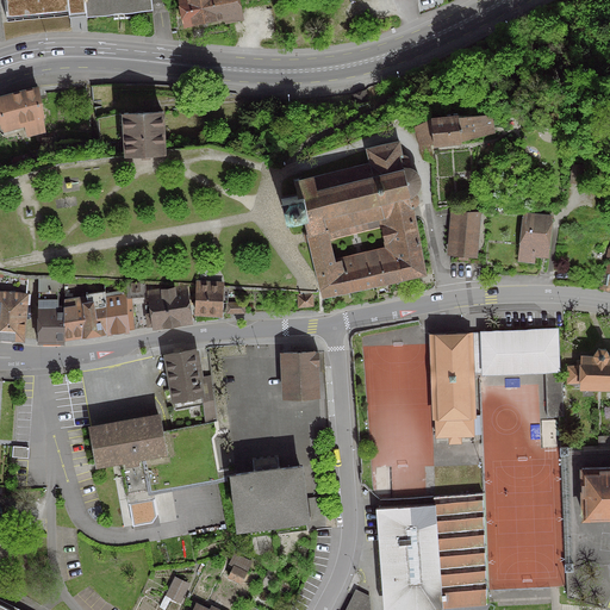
[(6,0),(8,20),(151,7),(150,0),(6,0)]
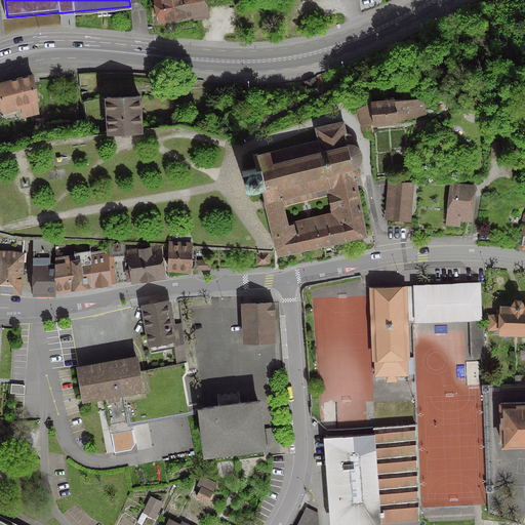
[(153,0),(157,23),(205,12),(202,0),(153,0)]
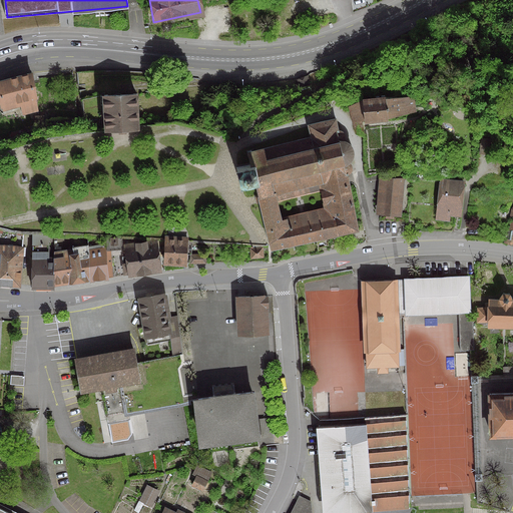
[(36,110),(30,74),(0,81),(0,102),(1,105),(2,110),(20,105),(22,113),(35,110),(35,111),(36,110)]
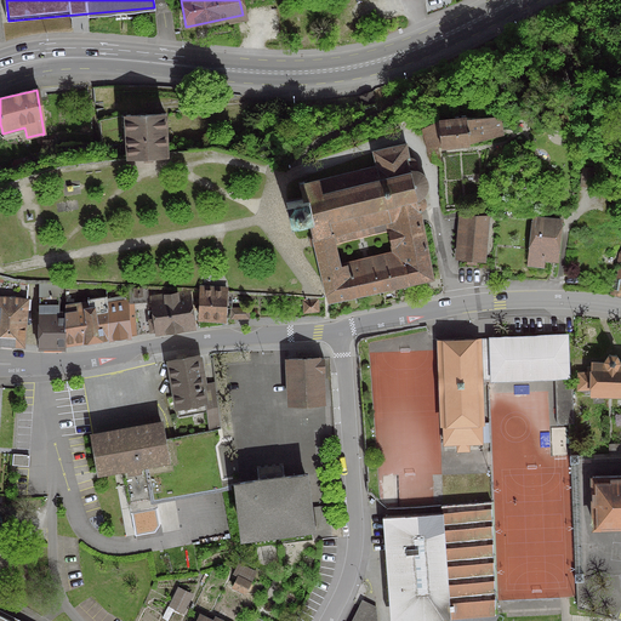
[(358,97),(363,109),(375,104),(370,92),(358,97)]
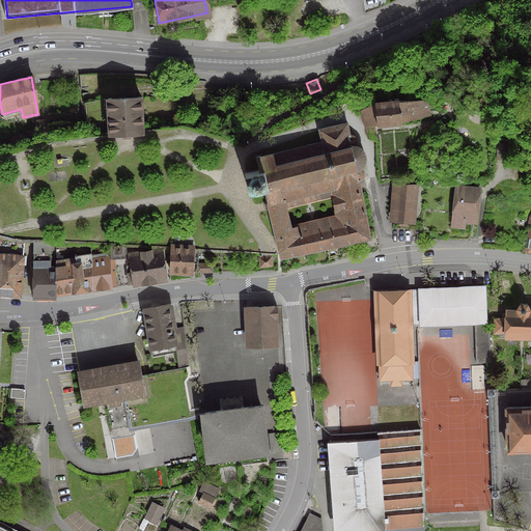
[(136,98),(136,99),(110,100),(110,99),(106,100),(107,103),(107,102),(109,135),(141,134),(139,101),(140,101),(140,98),(136,98)]
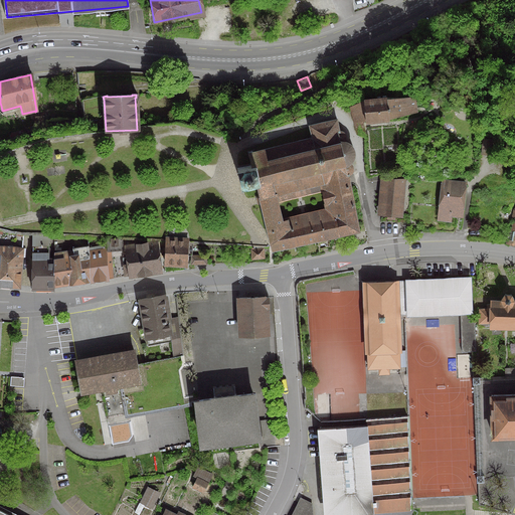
[(352,123),(388,118),(415,113),(413,97),(385,99),(362,101),(348,108),(352,123)]
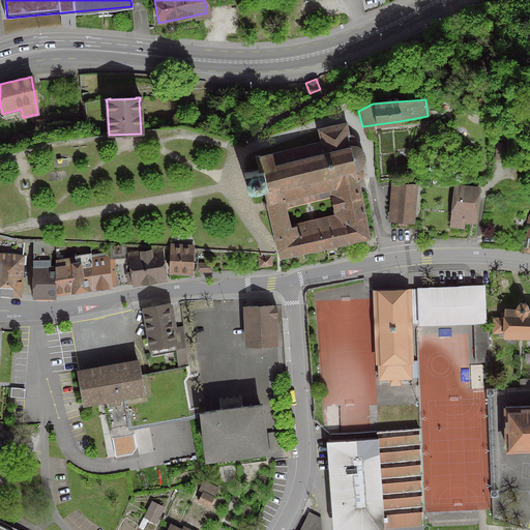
[(259,170),(243,173),(247,194),(264,189),(266,202),(356,180),(359,179),(361,176),(361,174),(361,172),(360,170),(358,169),(360,166),(362,163),(363,159),(363,155),(362,152),(359,149),(356,147),(352,146),(353,145),(354,143),(354,140),(353,138),(351,136),(349,136),(347,136),(346,123),(318,130),(321,142),(259,156),(258,154),(253,155),(255,160),(257,160),(259,170)]
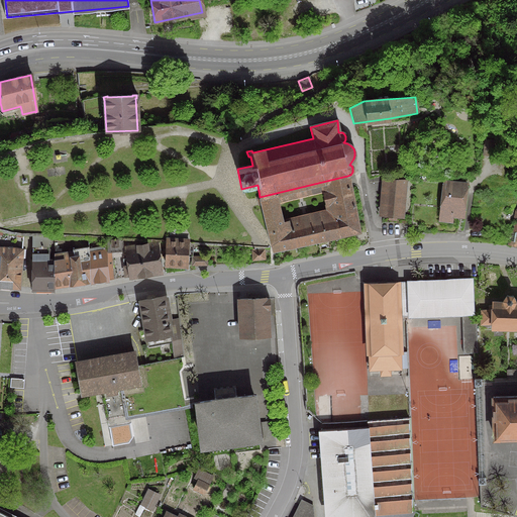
[(421,127),(416,122),(410,128),(415,133),(421,127)]
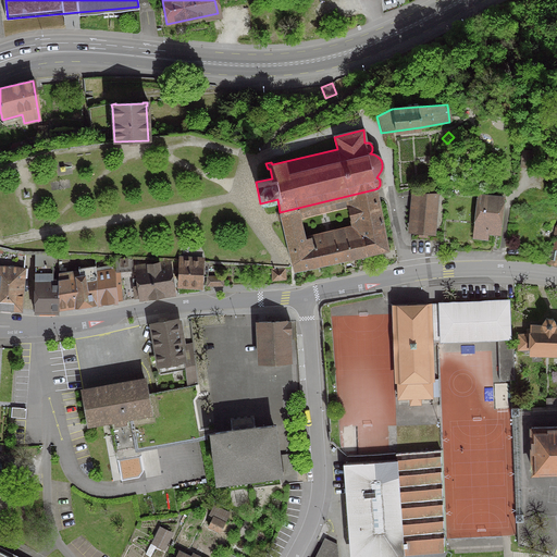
[(531,151),(522,150),(520,166),(529,168),(531,151)]
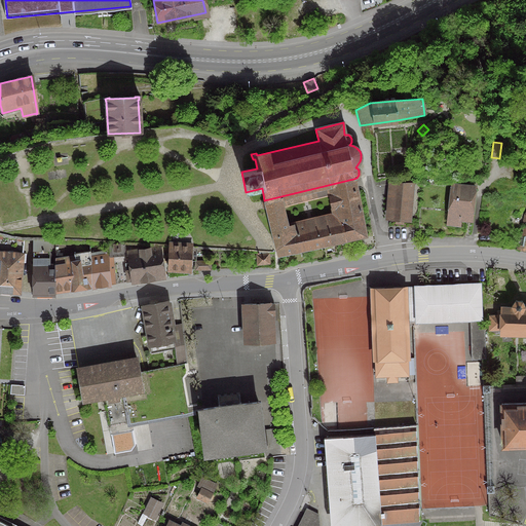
[(265,207),(272,235),(271,235),(272,237),(312,228),(342,221),(336,193),(355,189),(353,179),(264,200),(266,207),(265,207)]
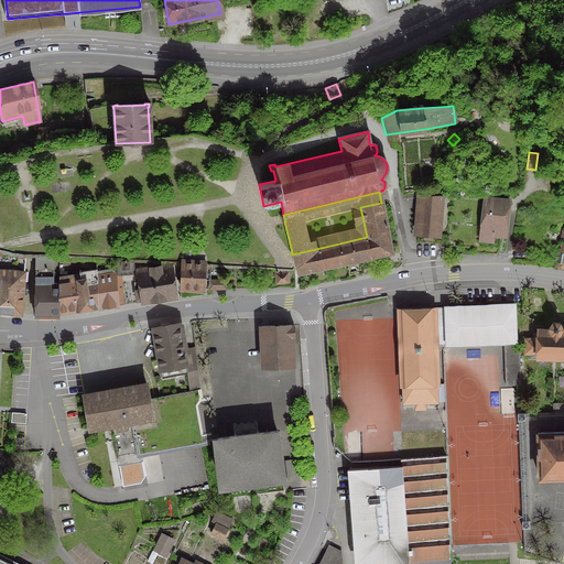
[(421,195),(418,235),(437,237),(441,196),(421,195)]
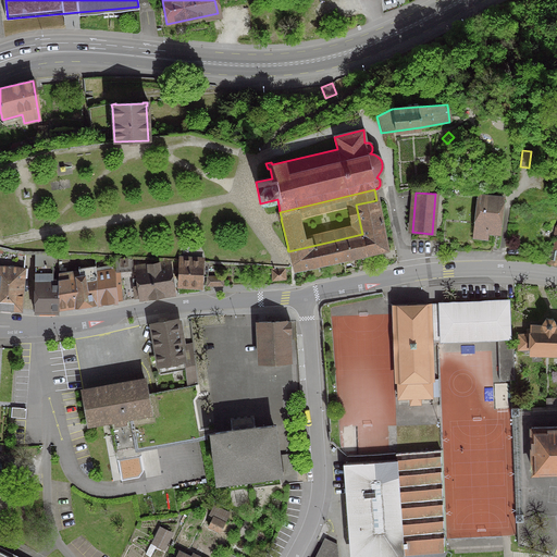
[(502,199),(479,197),(475,230),(495,232),(498,200),(502,200),(502,199)]
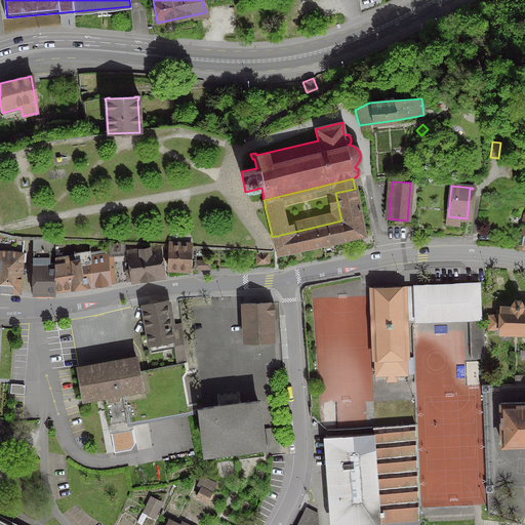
[(341,220),(345,239),(364,235),(355,189),(335,193),(341,220)]
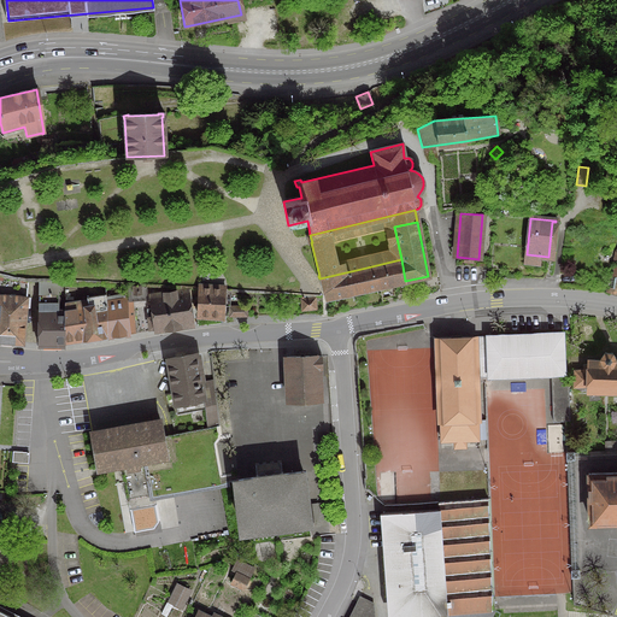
[(405,281),(401,259),(366,268),(371,288),(378,286),(378,287),(403,282),(403,281),(405,281)]
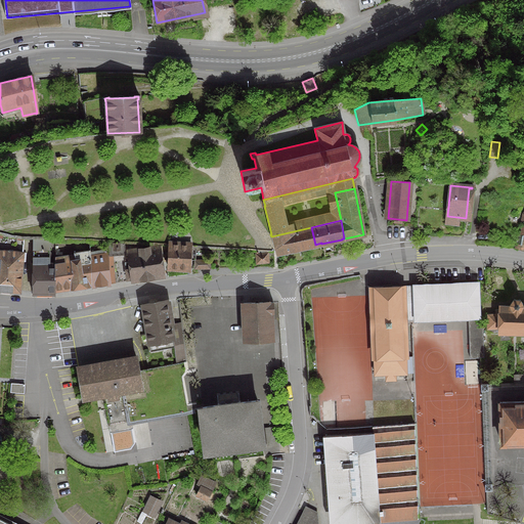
[(273,237),(274,243),(276,253),(309,246),(315,245),(311,227),(271,236),(271,237),(273,237)]
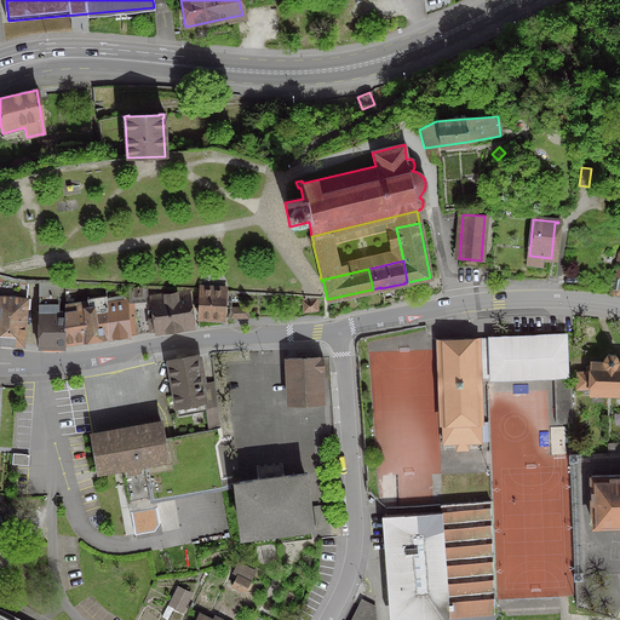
[(0,342),(22,344),(26,299),(27,282),(12,281),(0,277),(0,342)]
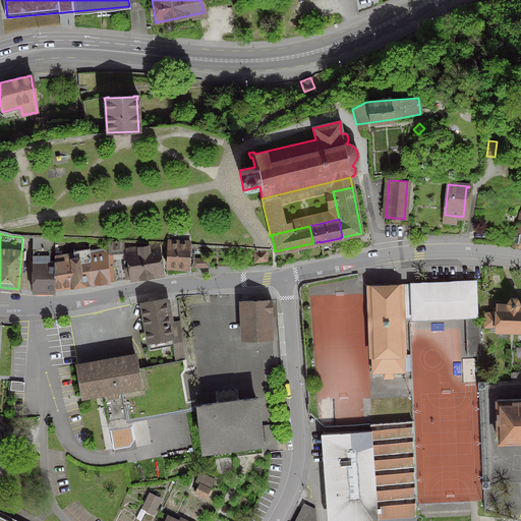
[(54,291),(54,287),(54,263),(53,263),(54,239),(35,238),(32,289),(31,289),(30,292),(33,292),(33,291),(54,291)]
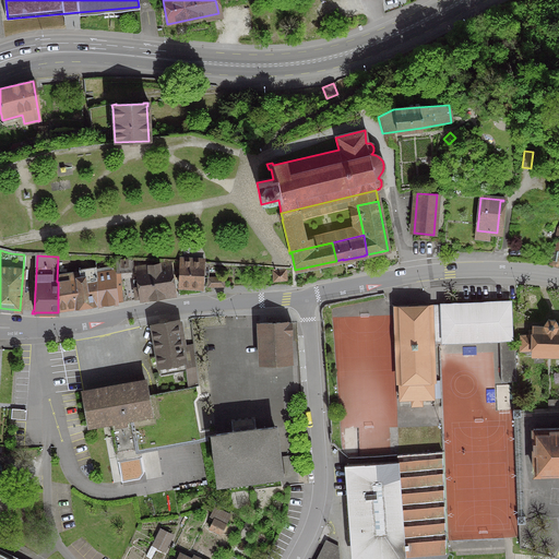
[(114,258),(115,272),(132,271),(131,259),(114,258)]
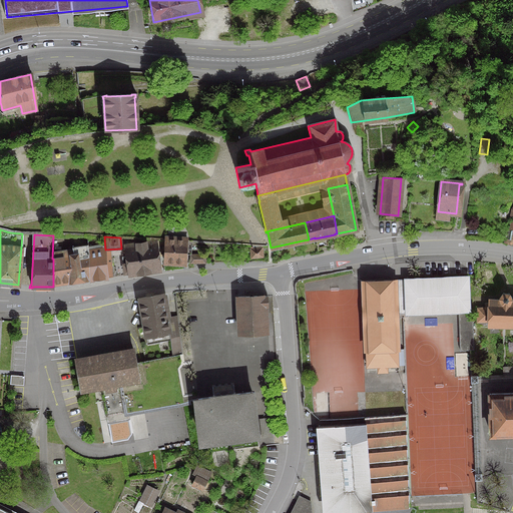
[(164,238),(163,262),(185,263),(186,239),(164,238)]
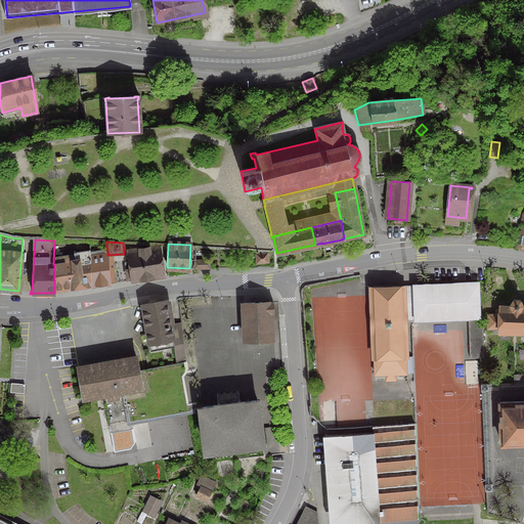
[(132,278),(132,279),(162,274),(158,247),(128,251),(130,268),(124,269),(126,279),(132,278)]
